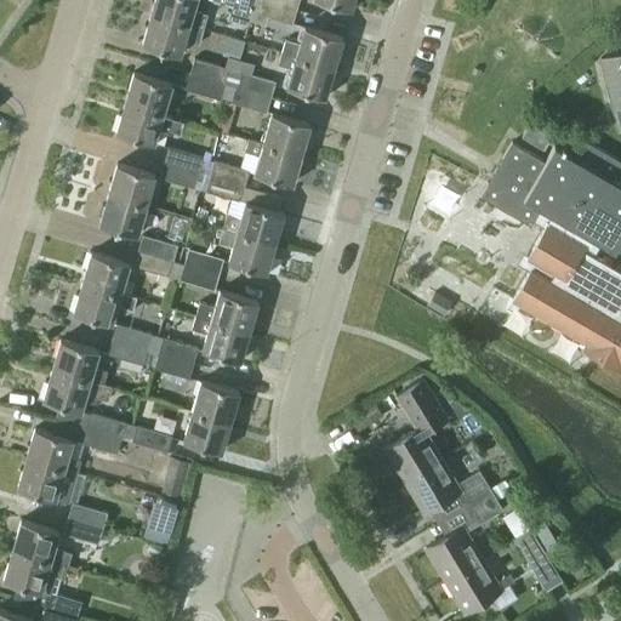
[(193,10),(195,0),(154,0),(151,13),(204,29),(208,13),(193,10)]
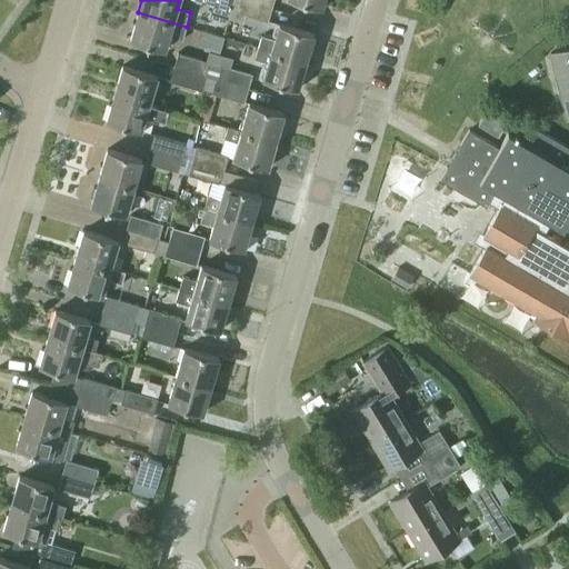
[(233,0),(193,0),(211,6),(208,18),(228,23),(229,19),(233,0)]
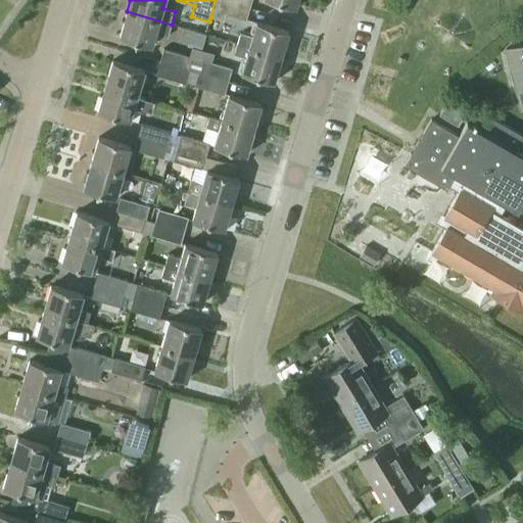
[(246,20),(250,7),(225,0),(215,0),(210,17),(223,21),(225,14),(246,20)]
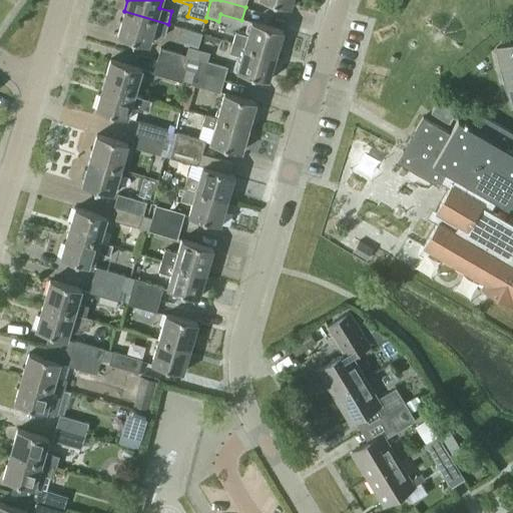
[(164,36),(168,24),(124,11),(117,36),(148,45),(152,33),(164,36)]
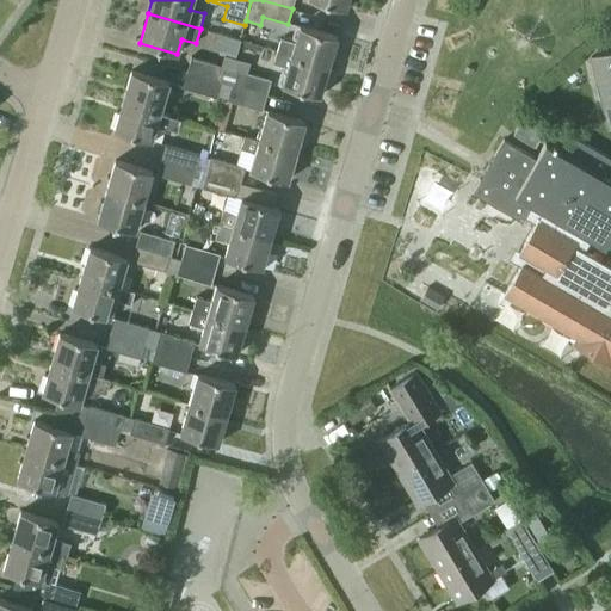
[(328,67),(338,37),(300,25),(295,43),(281,38),(277,51),(291,55),(328,67)]
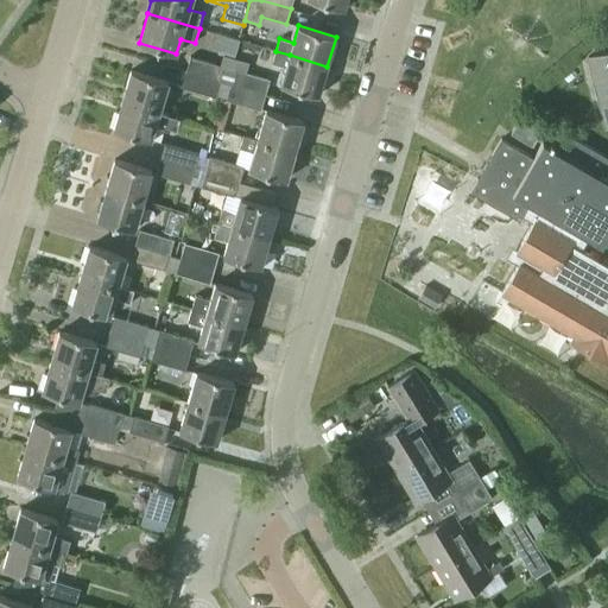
[(327,67),(290,55),(276,51),(271,64),(286,68),(282,84),(318,95),(327,67)]
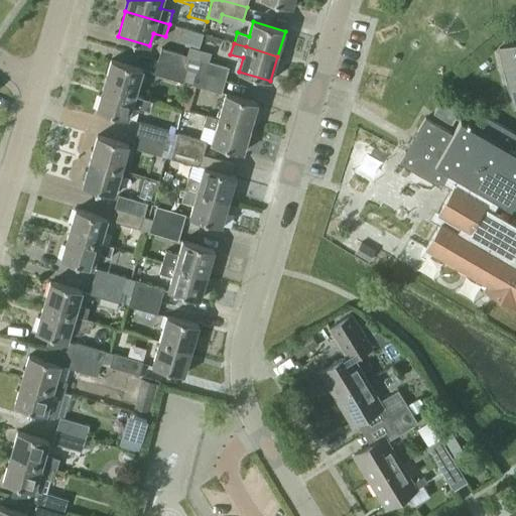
[(507,78),(515,75),(515,43),(500,48),(507,78)]
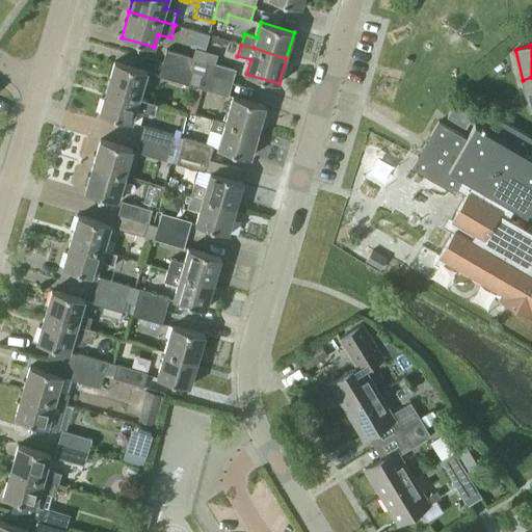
[(197,73),(205,50),(194,48),(192,57),(166,49),(162,62),(197,73)]
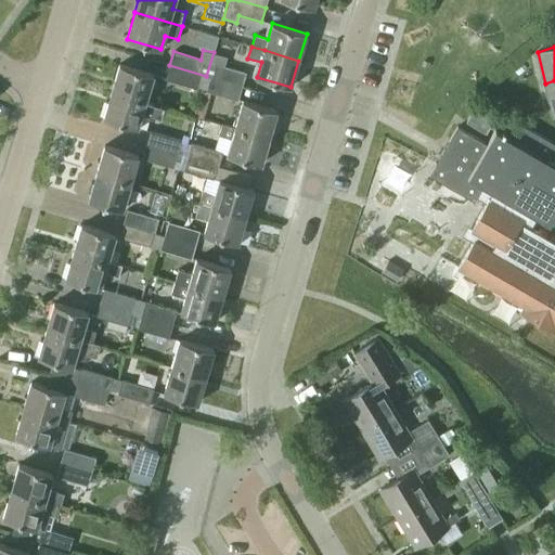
[(246,73),(224,66),(227,56),(214,52),(206,76),(242,87),(246,73)]
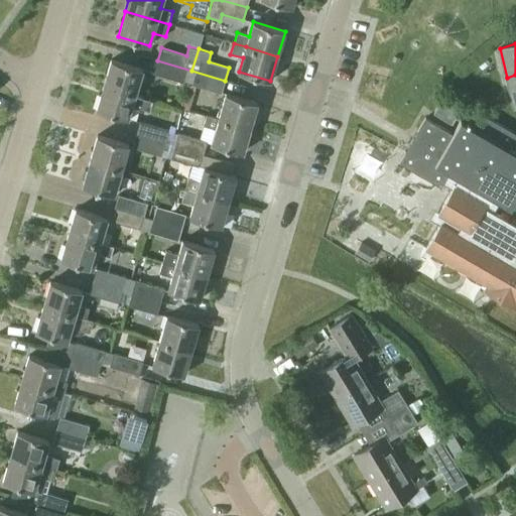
[(135,93),(142,69),(111,59),(104,85),(135,94),(135,93)]
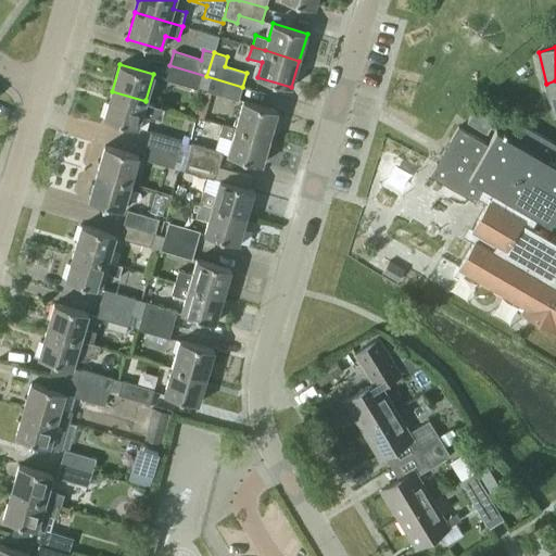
[(202,90),(206,76),(169,65),(166,79),(202,90)]
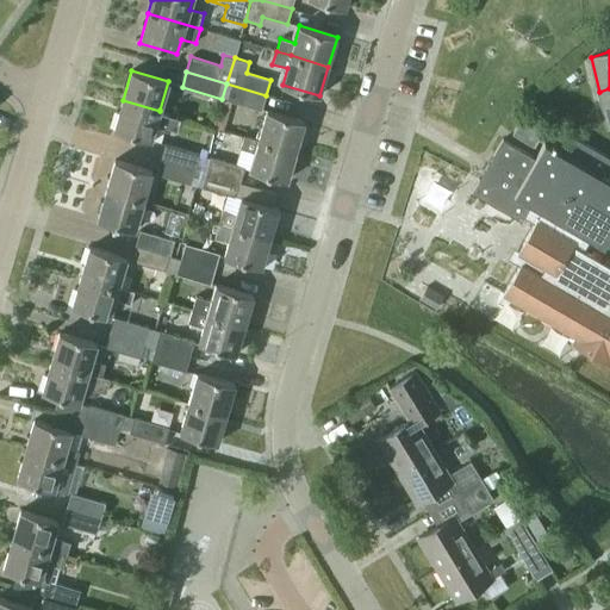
[(262,111),(266,95),(226,83),(222,99),(262,111)]
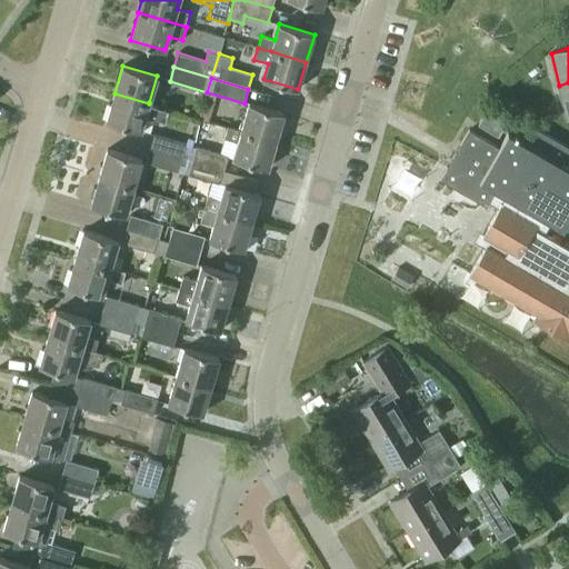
[(568,118),(568,117),(568,82),(559,86),(568,118)]
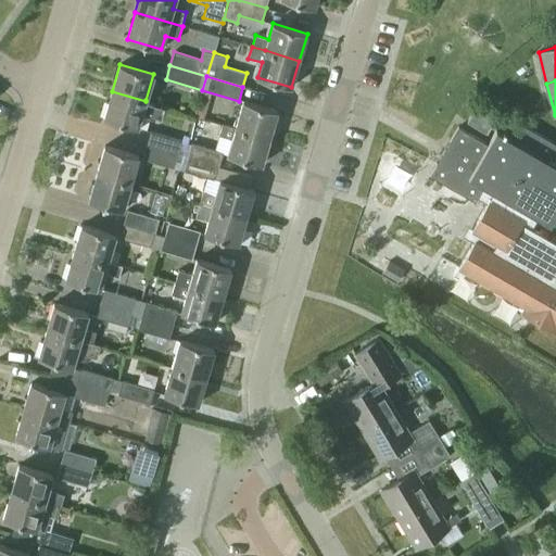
[(146,100),(146,101),(112,91),(104,118),(138,128),(142,114),(161,121),(165,106),(146,100)]
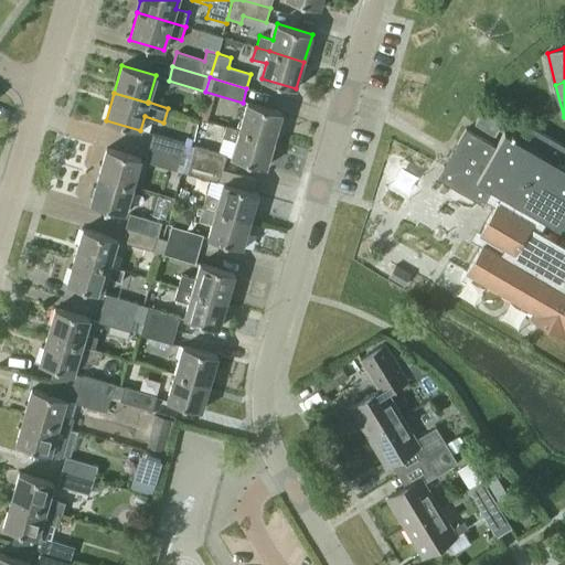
[(274,140),(283,113),(247,103),(240,129),(240,130),(274,140)]
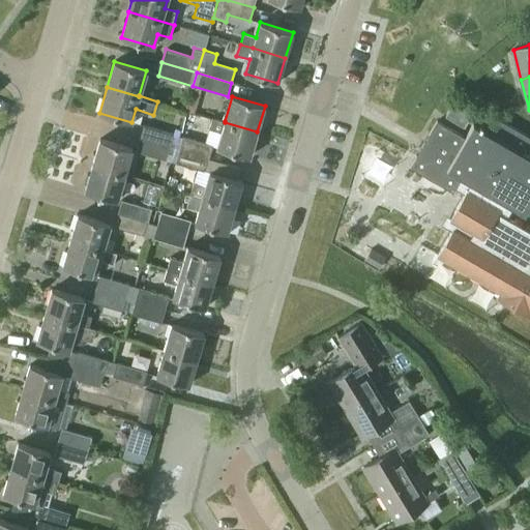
[(464,127),(472,114),(452,104),(445,116),(464,127)]
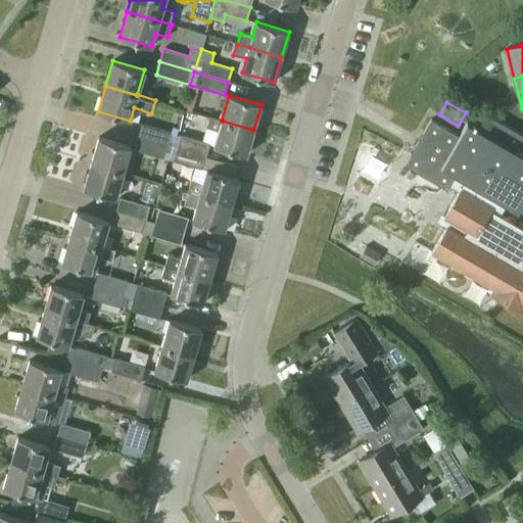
[(518,211),(522,202),(522,153),(517,150),(522,139),(522,135),(482,111),(476,123),(474,122),(473,125),(467,122),(460,136),(431,120),(405,164),(447,190),(449,186),(456,176),(507,205),(518,211)]
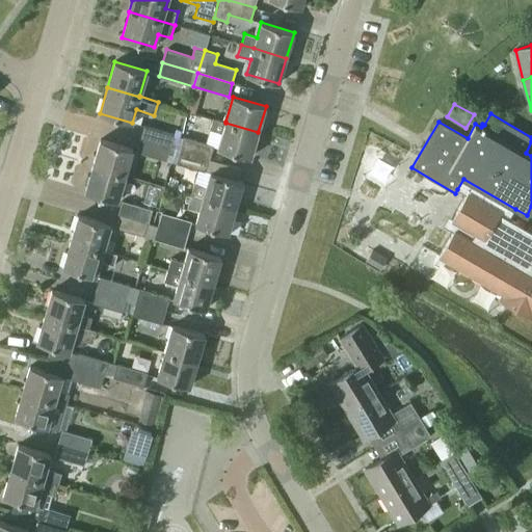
[(225,123),(225,122),(213,118),(210,130),(222,133),(218,148),(250,158),(258,132),(225,123)]
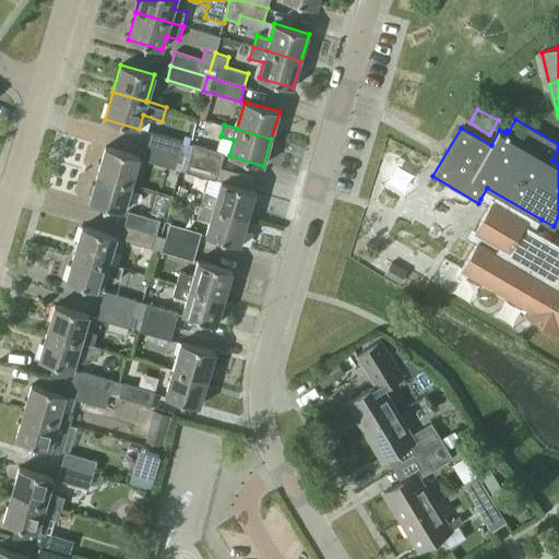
[(179,155),(183,141),(152,131),(147,145),(179,155)]
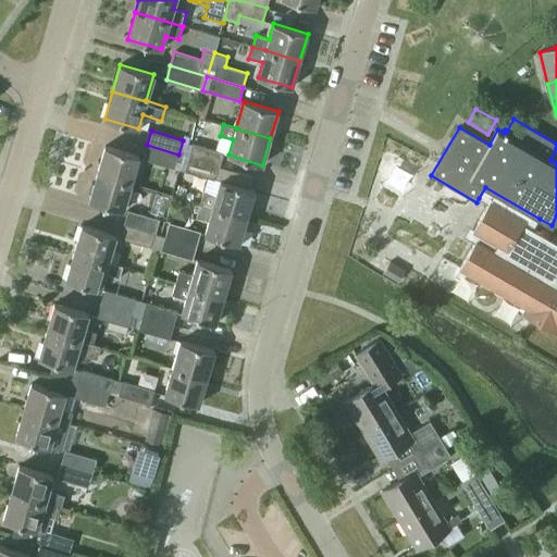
[(220,166),(224,152),(193,144),(188,157),(220,166)]
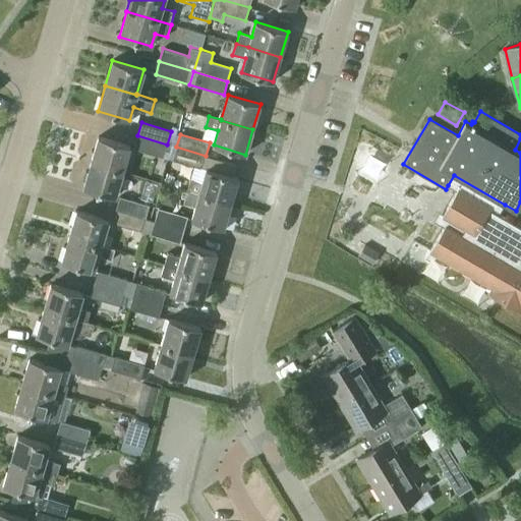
[(163,158),(167,145),(137,135),(133,149),(163,158)]
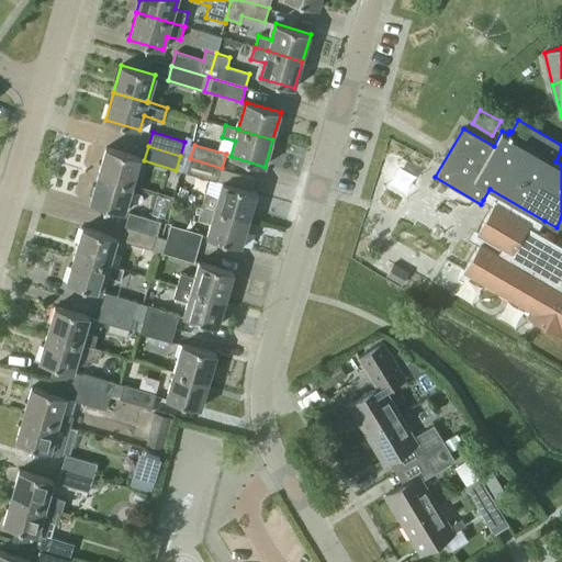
[(133,186),(141,158),(105,147),(98,176),(133,186)]
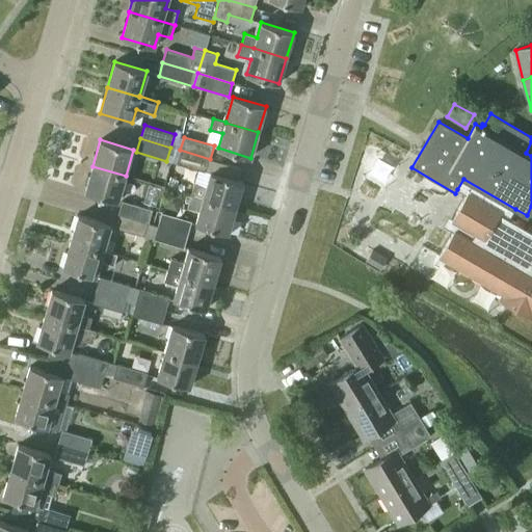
[(206,173),(210,159),(180,150),(176,163),(206,173)]
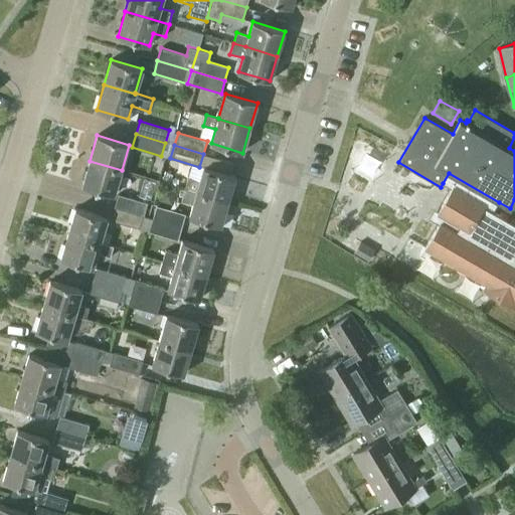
[(114,194),(122,170),(90,161),(82,185),(114,194)]
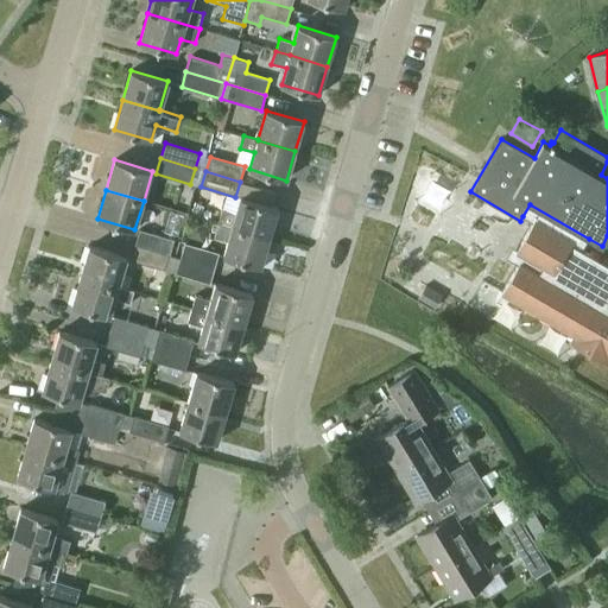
[(270,238),(278,208),(241,197),(236,214),(222,210),(219,222),(270,238)]
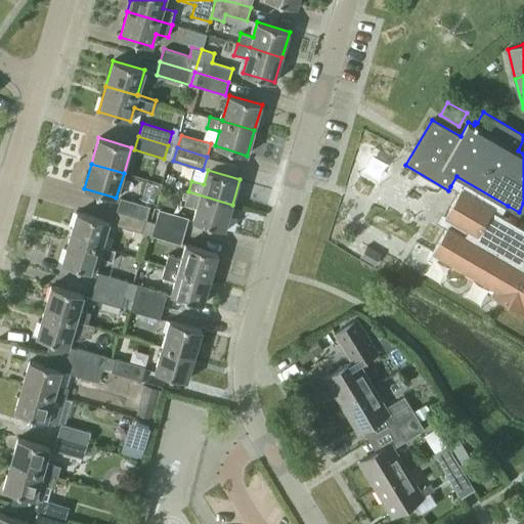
[(523,228),(501,216),(508,206),(456,176),(450,186),(460,192),(441,224),(447,227),(433,252),(495,289),(491,296),(523,314),(523,313),(523,228)]
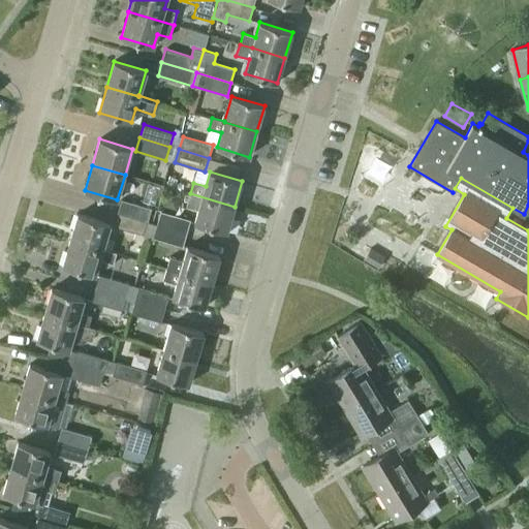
[(227,231),(235,207),(190,193),(187,206),(198,209),(194,222),(227,231)]
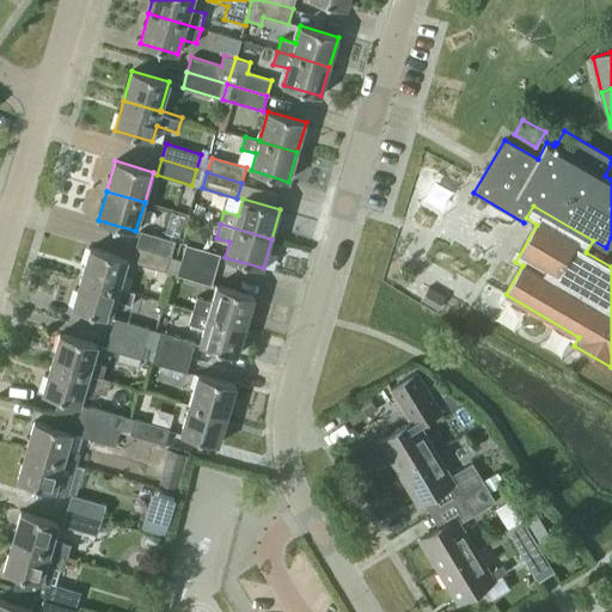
[(171,257),(176,242),(140,231),(136,246),(171,257)]
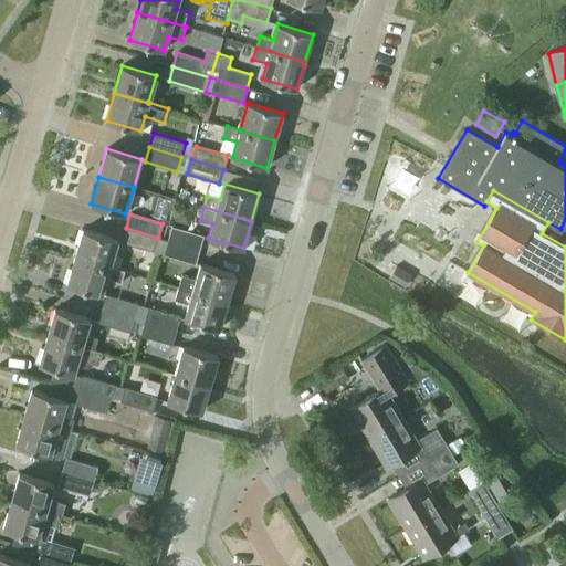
[(200,250),(205,236),(173,227),(168,241),(200,250)]
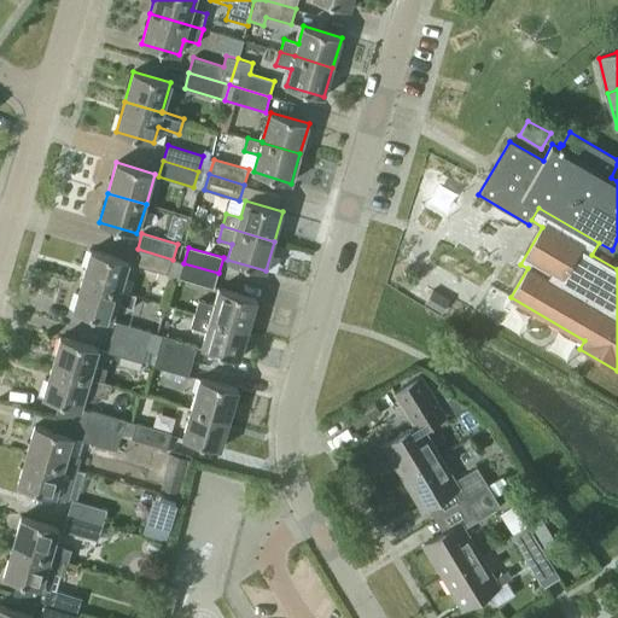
[(168,275),(173,260),(138,249),(133,264),(168,275)]
